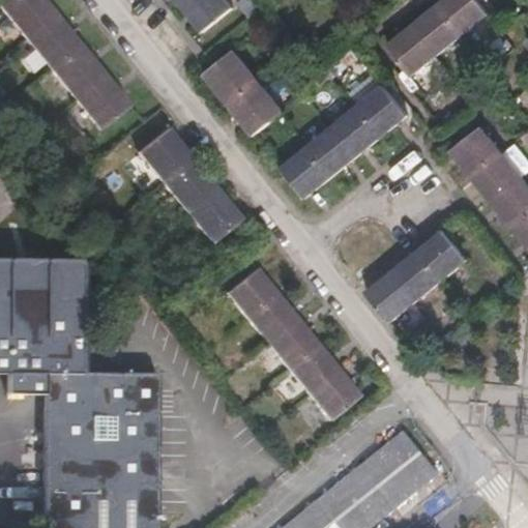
[(130,105),(47,0),(0,0),(0,2),(101,128),(130,105)]
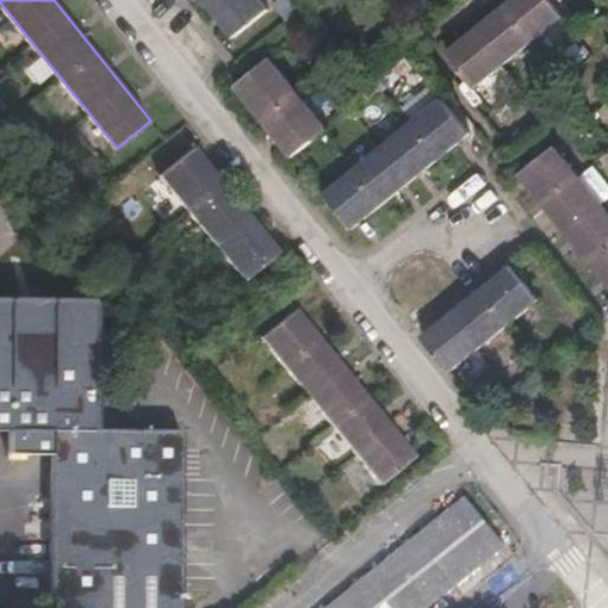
[(271,7),(265,0),(210,0),(237,35),(271,7)]
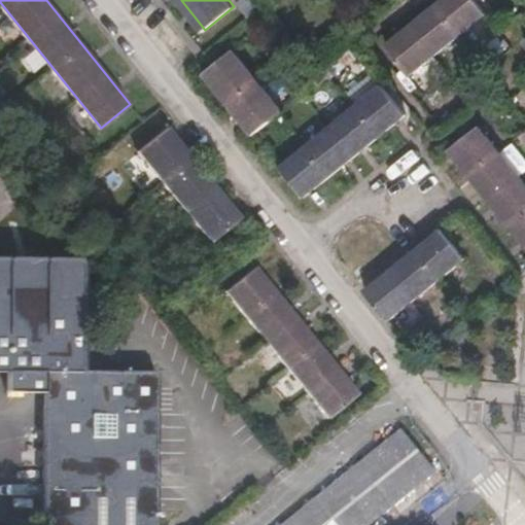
[(412,74),(488,12),(478,0),(445,0),(389,45),(412,74)]
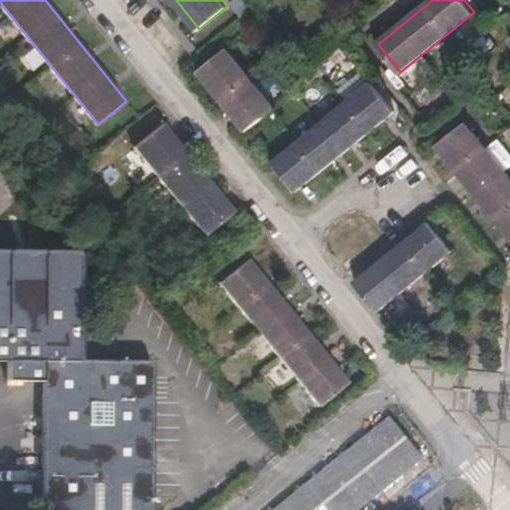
[(277,106),(229,48),(201,71),(248,130),(277,106)]
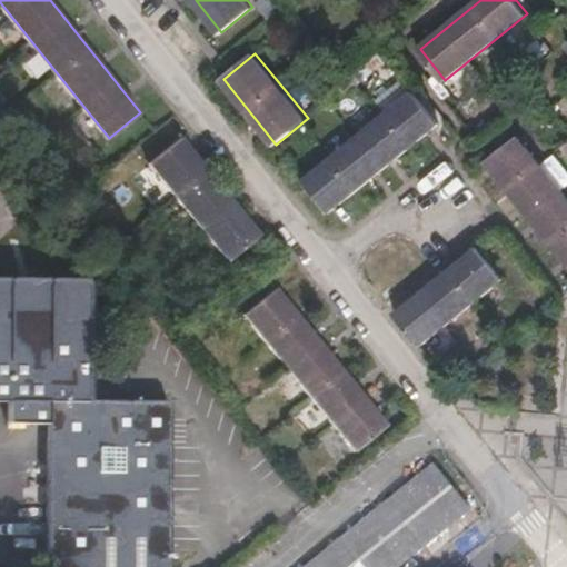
[(330,211),(440,123),(415,91),(306,179),(330,211)]
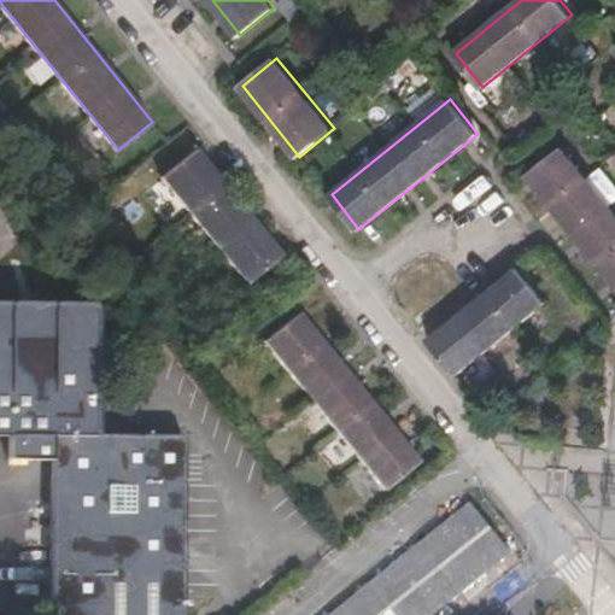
[(283,256),(198,148),(163,176),(250,283),(283,256)]
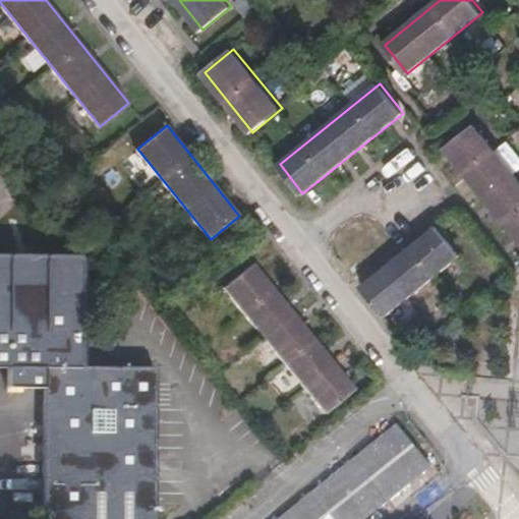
[(518,177),(476,125),(448,149),(518,236),(518,177)]
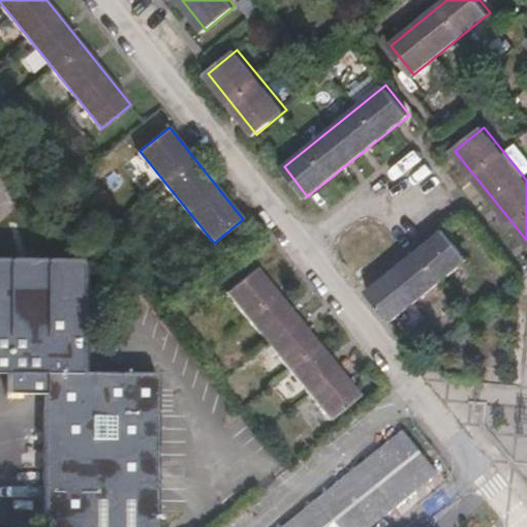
[(393,320),(470,258),(446,228),(369,291),(393,320)]
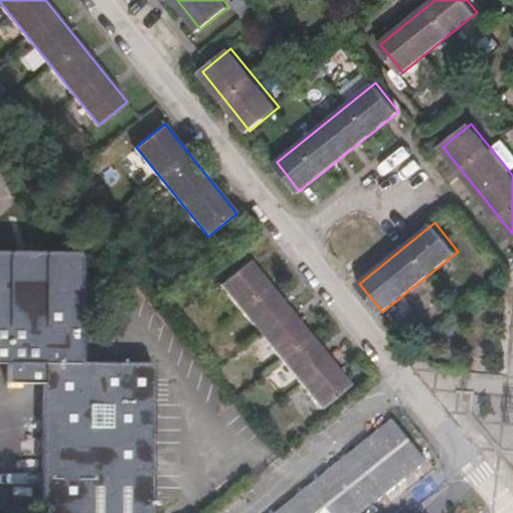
[(45,383),(43,512),(153,512),(154,362),(82,362),(82,311),(82,251),(0,250),(0,360),(8,360),(9,382),(44,382),(45,383)]
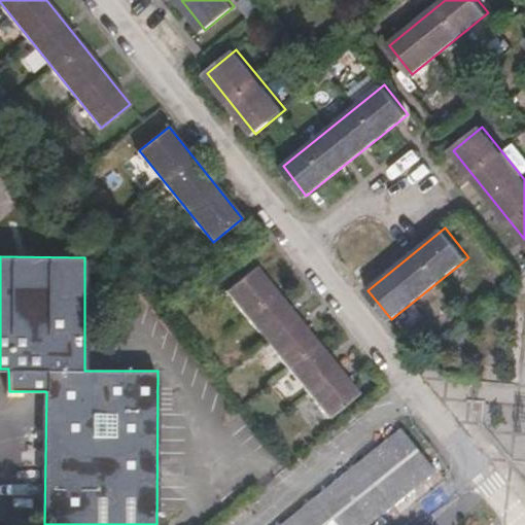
[(226,290),(330,417),(360,392),(256,266),(226,290)]
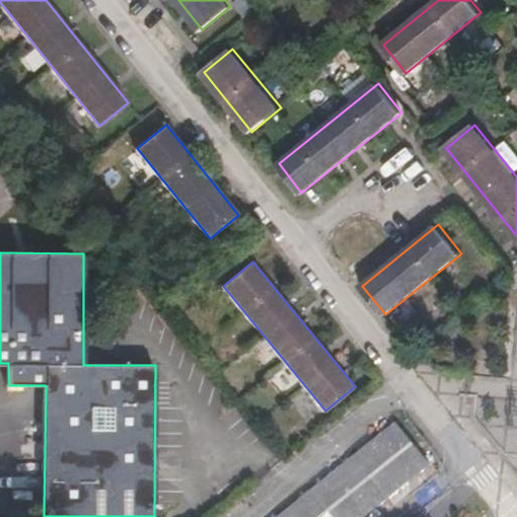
[(363,516),(432,462),(398,421),(278,516),(363,516)]
